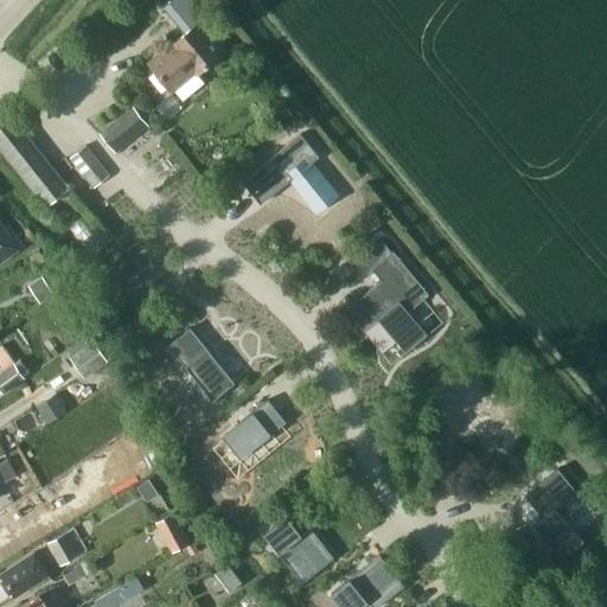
[(197,75),(225,51),(199,20),(147,63),(170,90),(193,70),(197,75)]
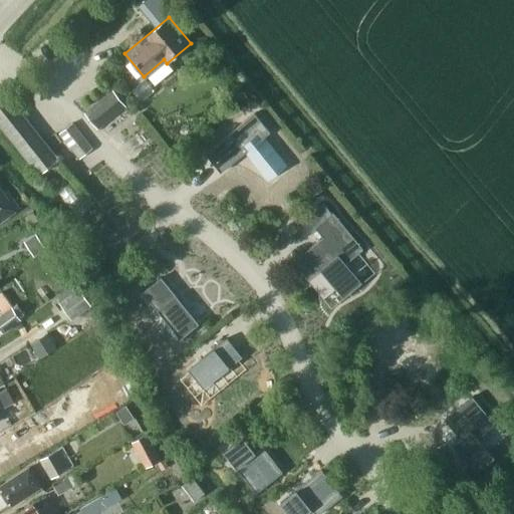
[(97,129),(124,106),(111,90),(84,112),(97,129)]
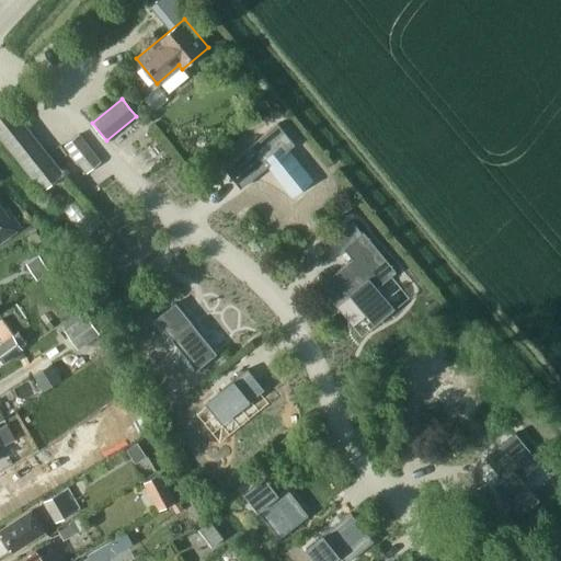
[(69,182),(64,174),(9,105),(0,111),(0,137),(48,198),(69,182)]
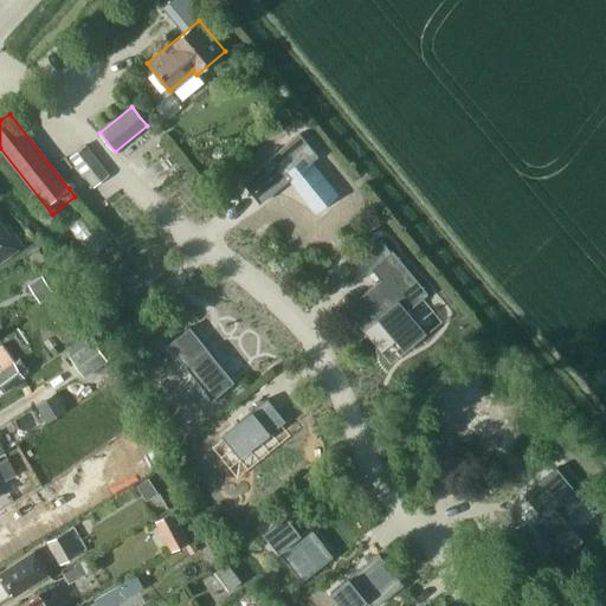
[(292,140),(234,188),(249,206),(262,195),(266,200),(287,184),(295,193),(290,197),(309,219),(331,201),(304,168),(311,162),(292,140)]
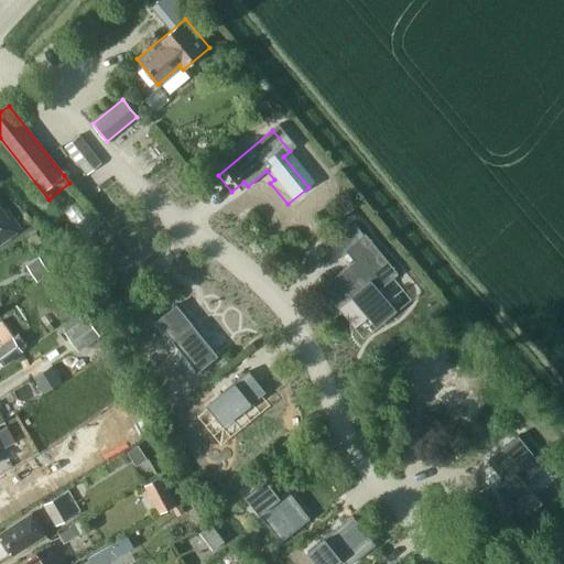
[(87,174),(100,163),(78,136),(64,147),(87,174)]
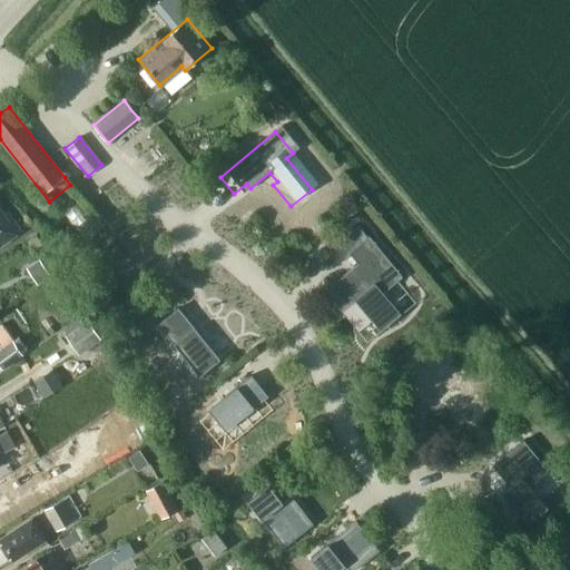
[(80,204),(70,214),(82,225),(79,228),(88,236),(100,223),(80,204)]
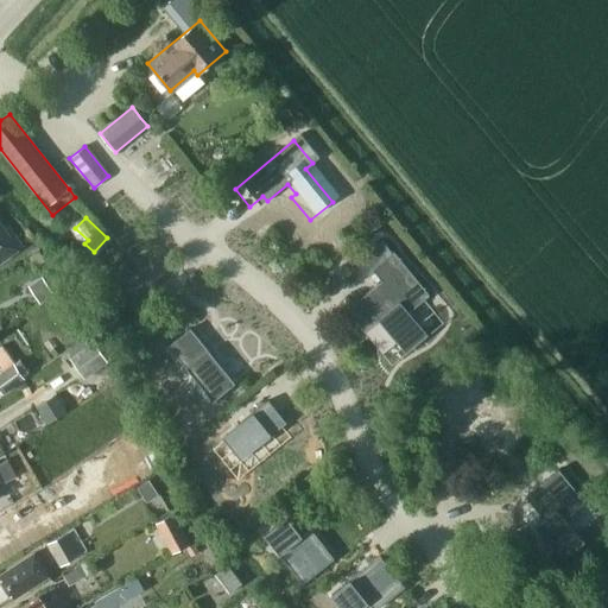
[(0,261),(23,247),(14,234),(11,238),(0,222),(0,261)]
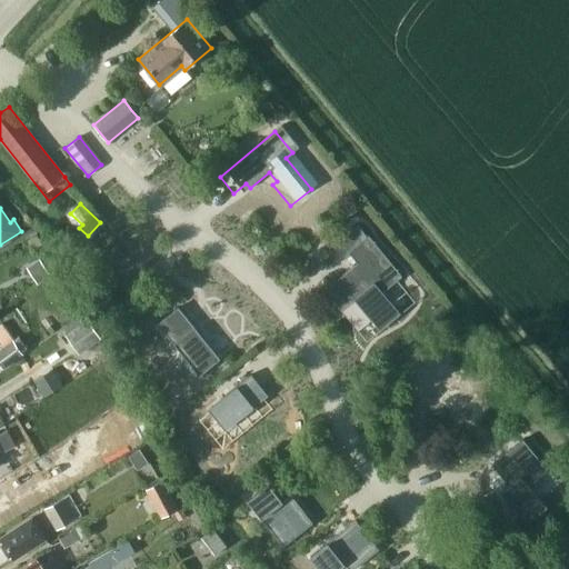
[(347,260),(312,288),(329,308),(342,297),(368,328),(389,311),(370,289),(390,273),(357,232),(356,233),(347,223),(328,238),(347,260)]
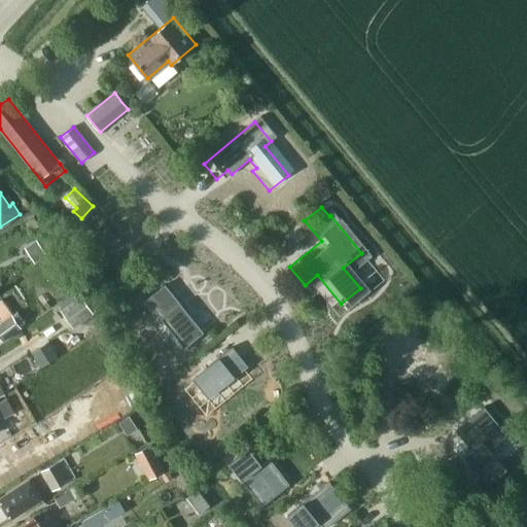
[(38,226),(33,217),(25,222),(30,232),(38,226)]
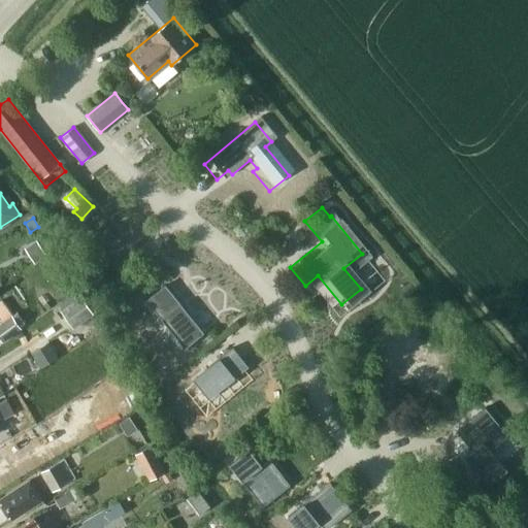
[(36,240),(25,248),(34,264),(46,256),(36,240)]
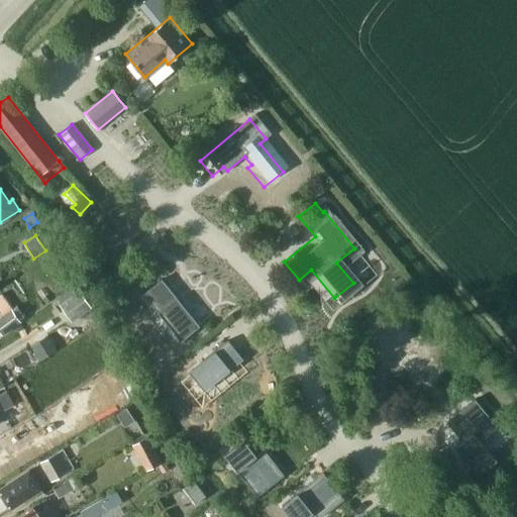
[(164,278),(144,293),(183,340),(201,325),(164,278)]
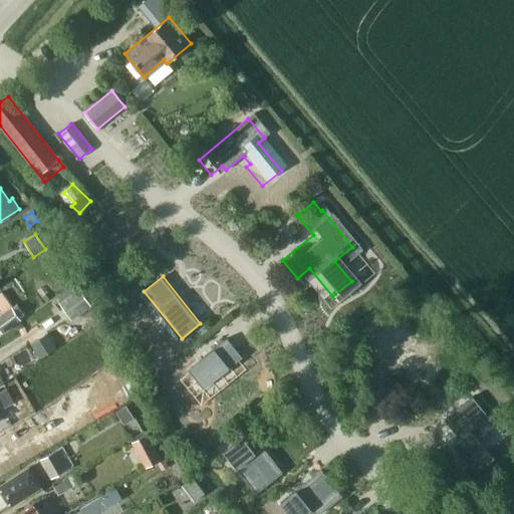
[(90,305),(78,288),(58,303),(70,320),(90,305)]
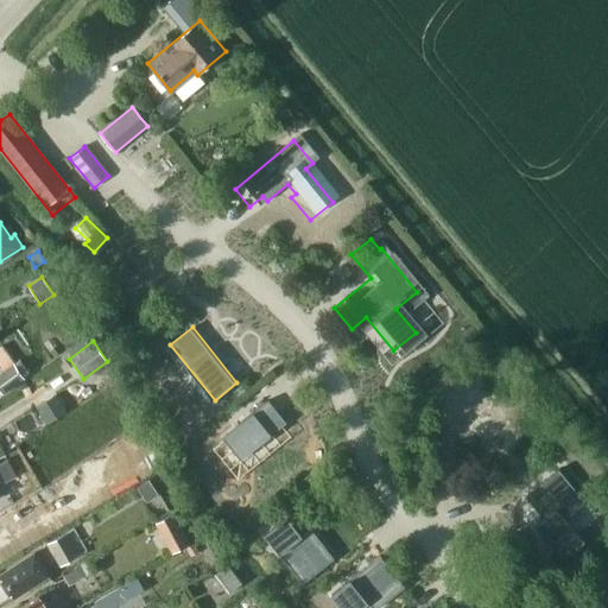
[(0,372),(0,390),(2,394),(24,379),(0,347),(0,346),(0,366),(2,371),(0,372)]
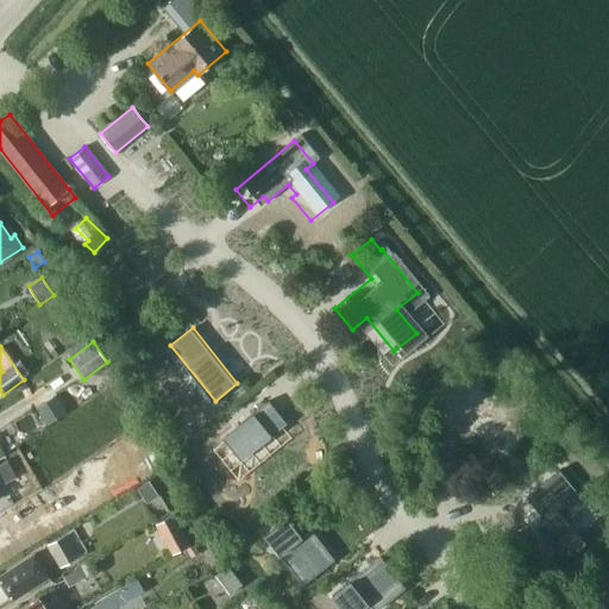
[(459,366),(427,393),(440,408),(449,401),(459,415),(452,421),(444,427),(481,471),(513,445),(476,401),(475,402),(464,389),(465,388),(472,382),(459,366)]
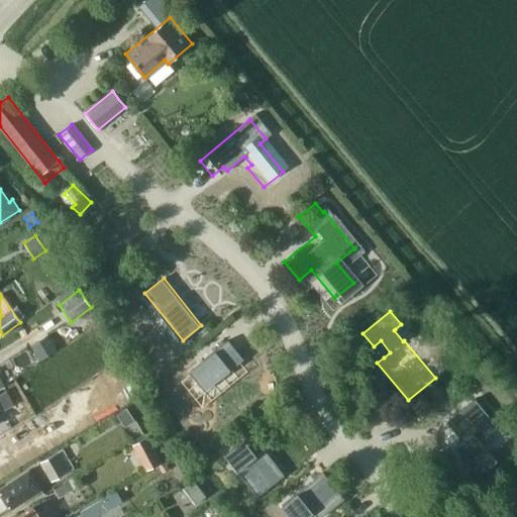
[(47,335),(30,346),(39,359),(48,354),(57,349),(47,335)]
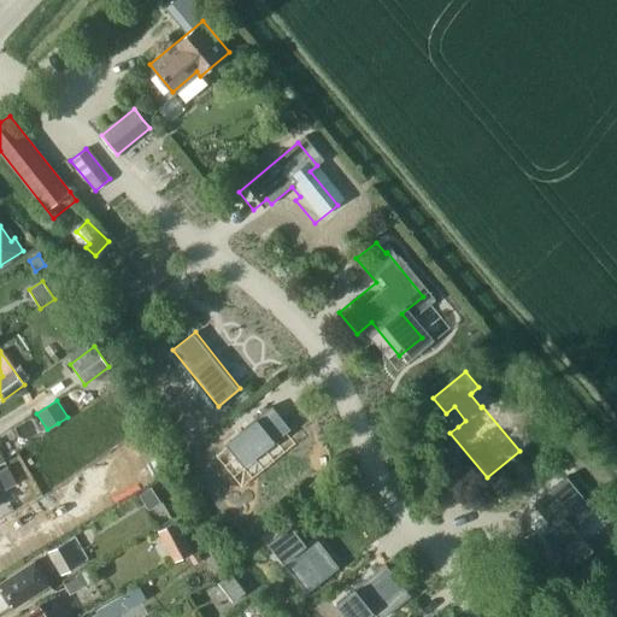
[(272,405),(227,442),(242,464),(289,427),(272,405)]
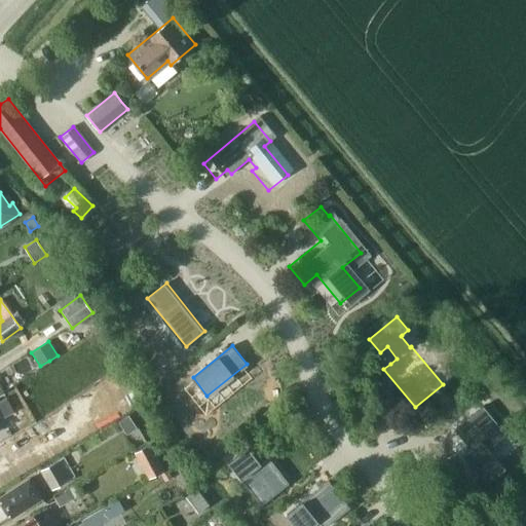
[(164,376),(184,419),(197,414),(178,370),(164,376)]
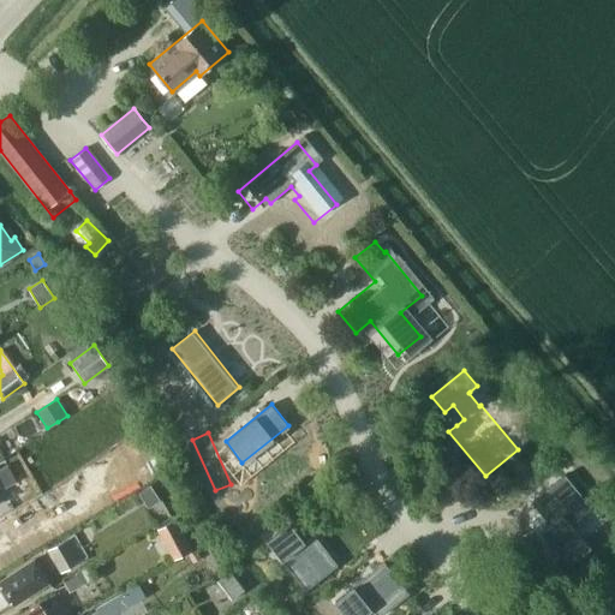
[(252,484),(272,509),(335,463),(316,437),(252,484)]
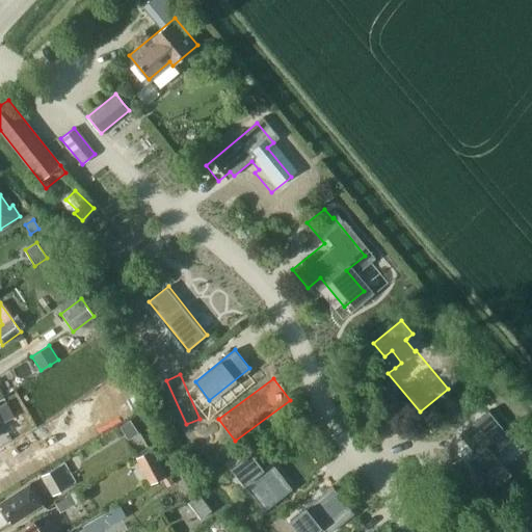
[(6,402),(0,405),(0,419),(2,423),(15,417),(6,402)]
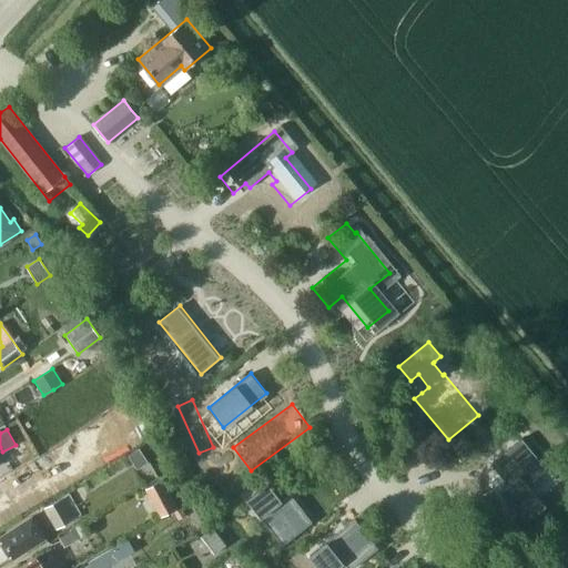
[(501,437),(472,462),(488,482),(479,489),(506,521),(526,505),(508,483),(527,467),(501,437)]
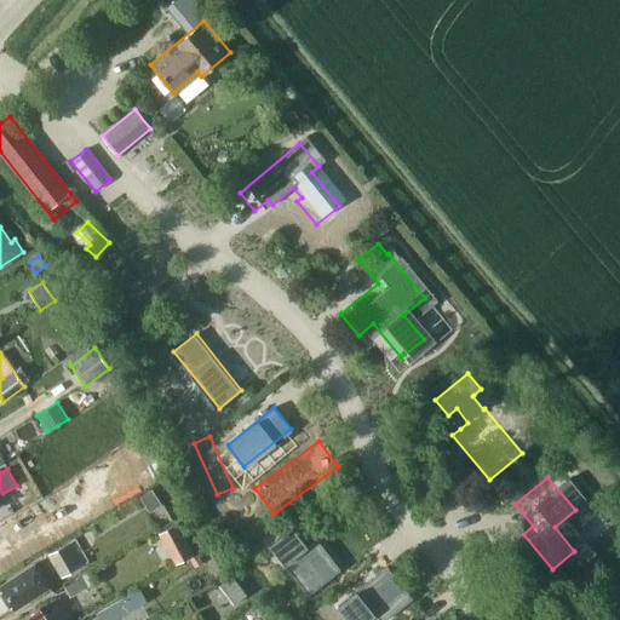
[(167,529),(181,563),(201,555),(188,521),(167,529)]
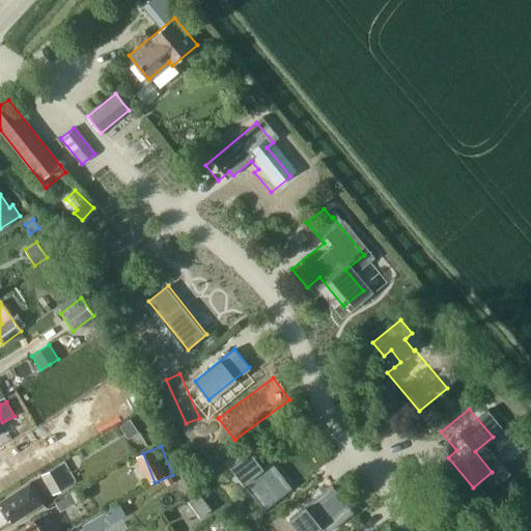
[(248,452),(229,468),(262,510),(289,488),(271,466),(263,472),(248,452)]
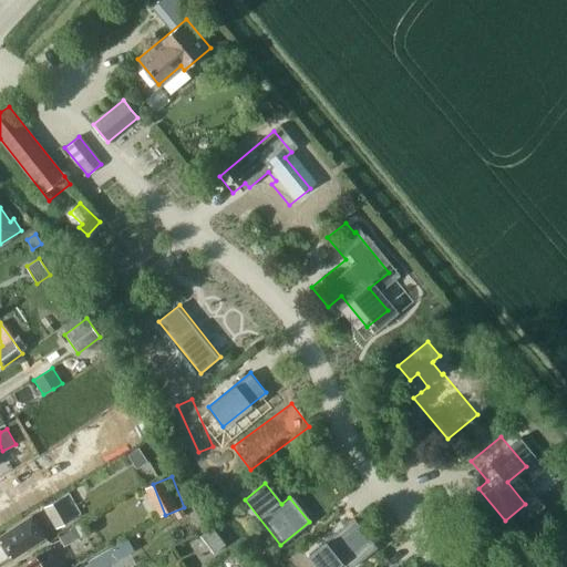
[(66,493),(43,507),(55,527),(79,514),(66,493)]
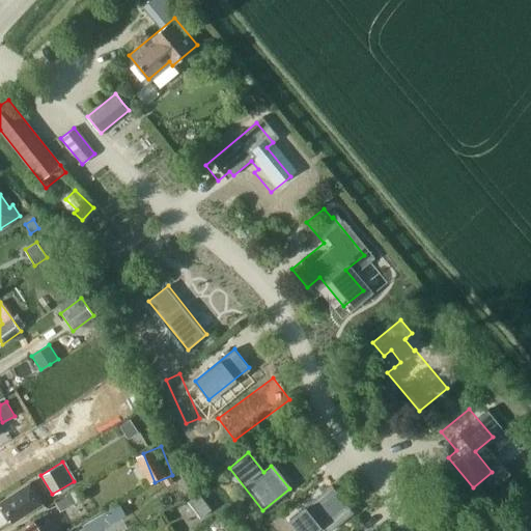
[(42,503),(34,491),(29,483),(0,501),(0,505),(11,523),(42,503)]
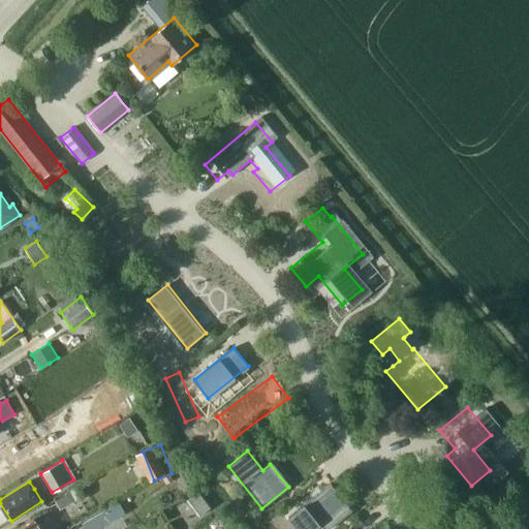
[(327,485),(285,518),(293,528),(310,528),(316,524),(319,528),(325,528),(348,511),(327,485)]
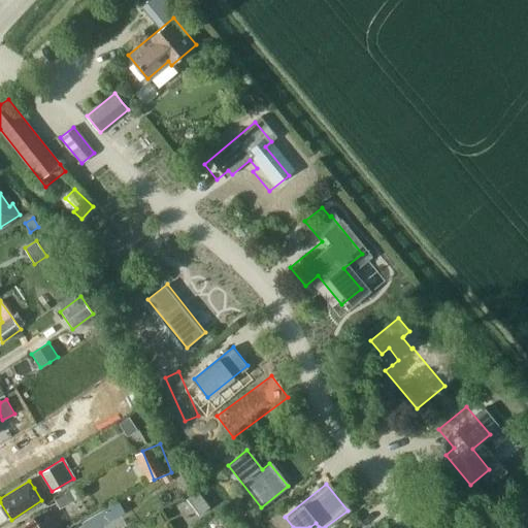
[(196,490),(187,498),(200,515),(209,506),(196,490)]
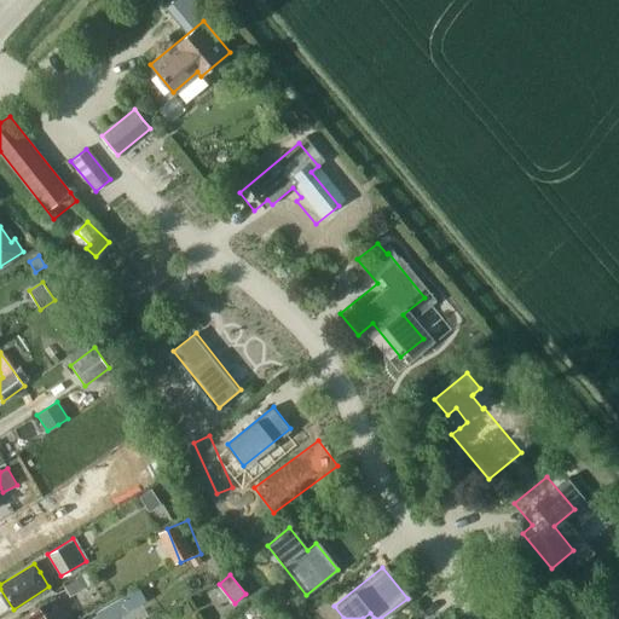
[(85,588),(79,578),(64,585),(70,596),(85,588)]
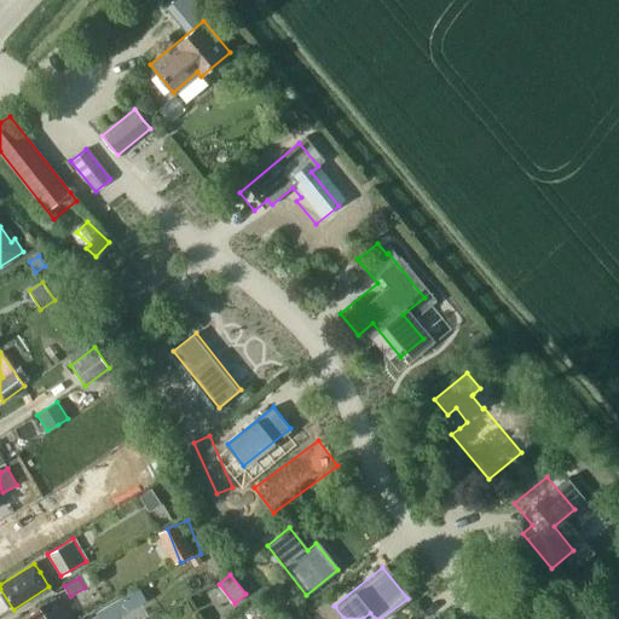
[(139,586),(97,611),(102,618),(111,618),(146,600),(139,586)]
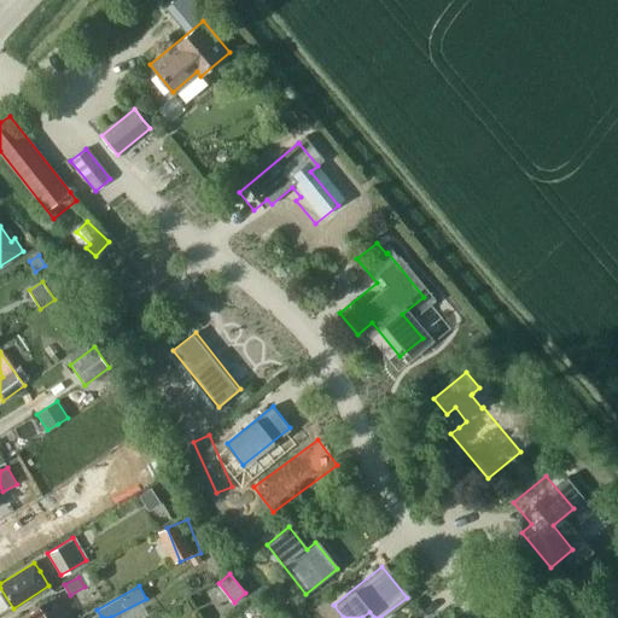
[(18,617),(47,617),(39,606),(18,617)]
